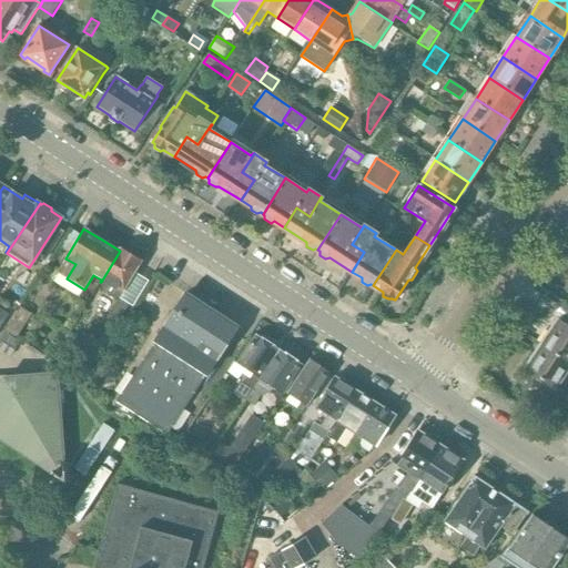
[(119,298),(122,293),(140,262),(120,251),(101,282),(113,288),(108,296),(117,302),(107,318),(117,324),(129,304),(119,298)]
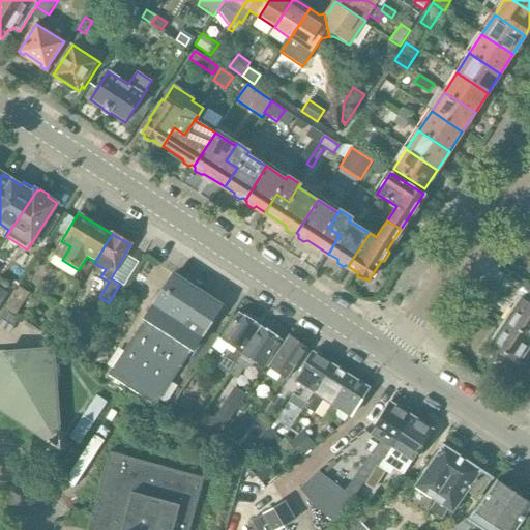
[(222,304),(174,273),(157,298),(152,304),(108,374),(155,406),(201,335),(222,304)]
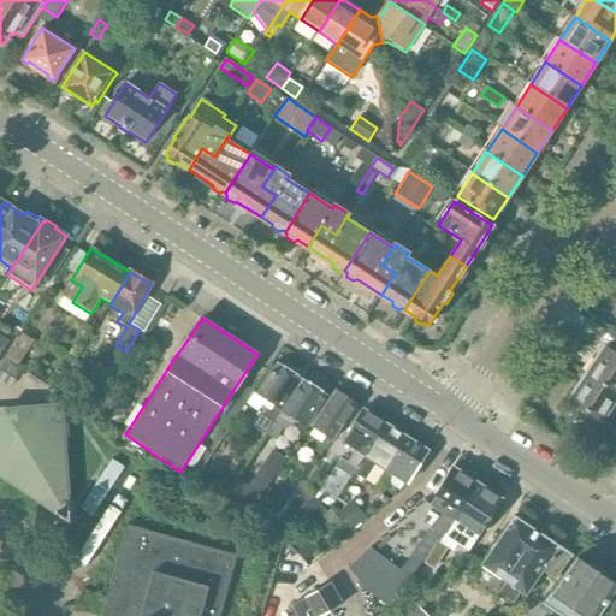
[(22,333),(6,357),(18,366),(35,342),(22,333)]
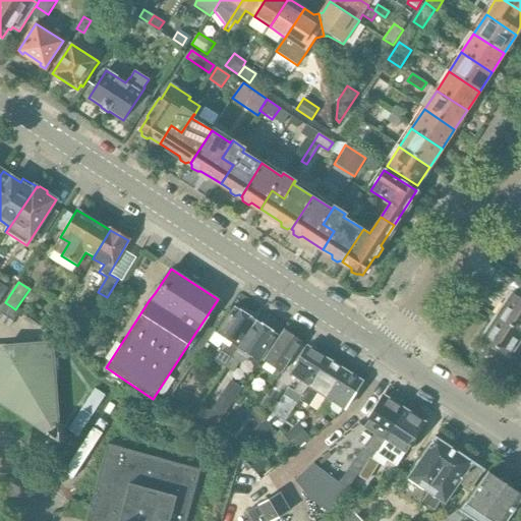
[(520,333),(520,300),(510,293),(496,315),(520,333)]
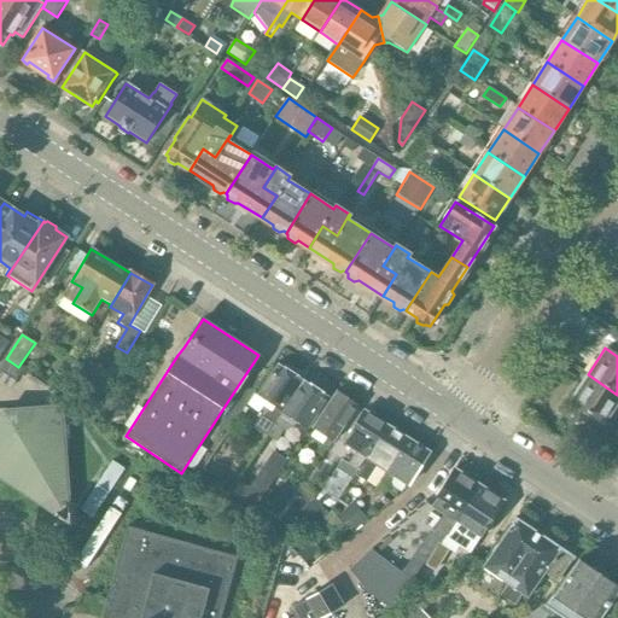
[(262,417),(256,427),(268,435),(268,436),(283,413),(304,380),(278,363),(256,396),(273,407),(269,413),(262,417)]
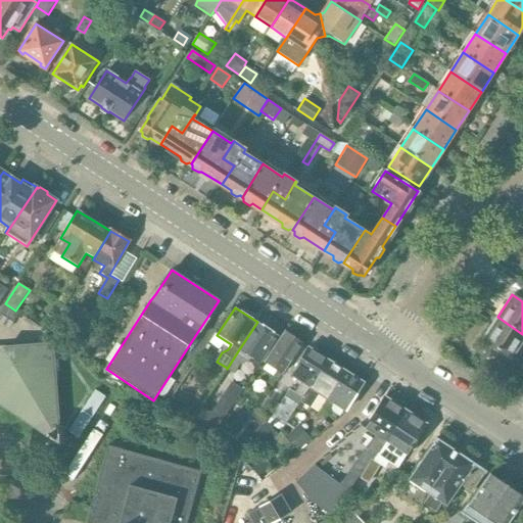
[(522,338),(522,334),(497,317),(482,339),(511,358),(522,338)]
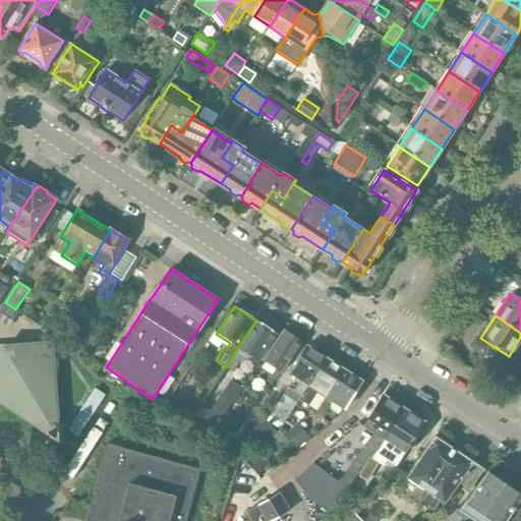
[(238,348),(226,367),(233,371),(238,362),(248,359),(250,356),(259,362),(278,335),(256,321),(238,348)]
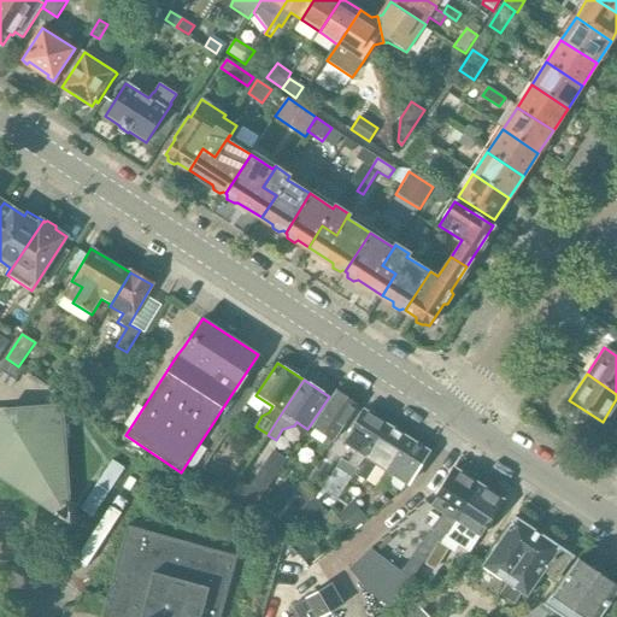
[(312,427),(328,439),(324,444),(322,446),(327,450),(330,445),(333,441),(334,442),(344,428),(342,428),(357,406),(335,392),(312,427)]
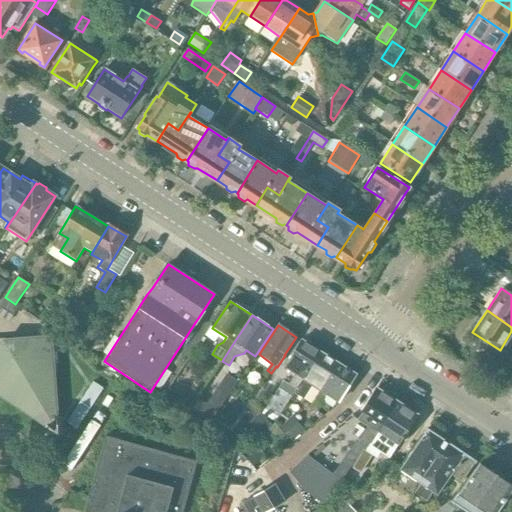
[(51,337),(0,340),(0,395),(58,433),(59,432),(51,337)]
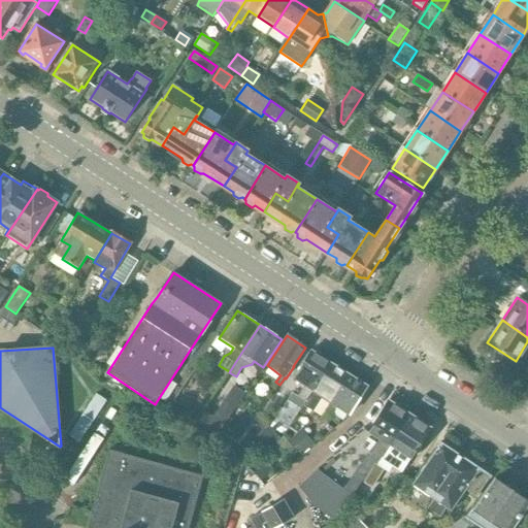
[(300,409),(302,405),(330,363),(311,351),(293,380),(304,386),(298,397),(292,393),(288,400),(293,404),(300,409)]
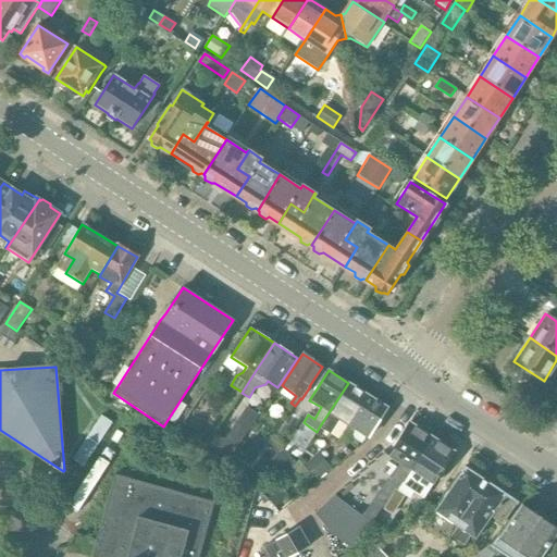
[(367,395),(348,383),(319,428),(330,434),(339,419),(348,424),(367,395)]
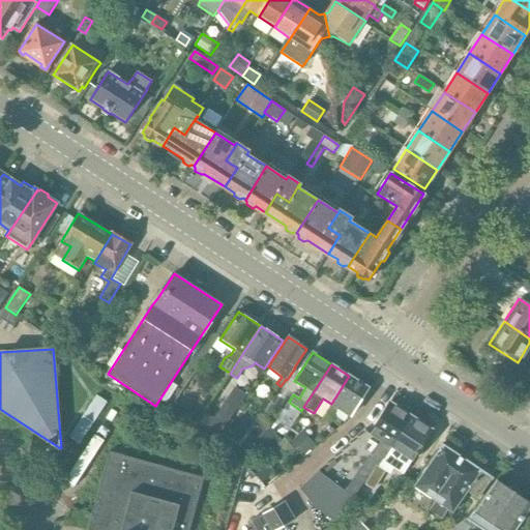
[(369,388),(349,376),(331,404),(320,421),(326,425),(337,408),(351,416),(369,388)]
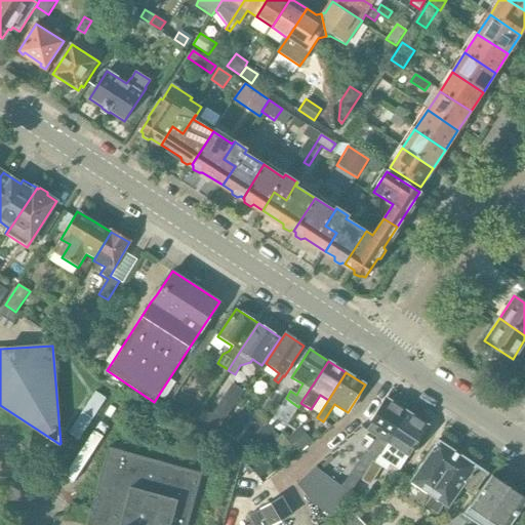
[(172,398),(165,409),(190,425),(197,413),(173,399),(172,398)]
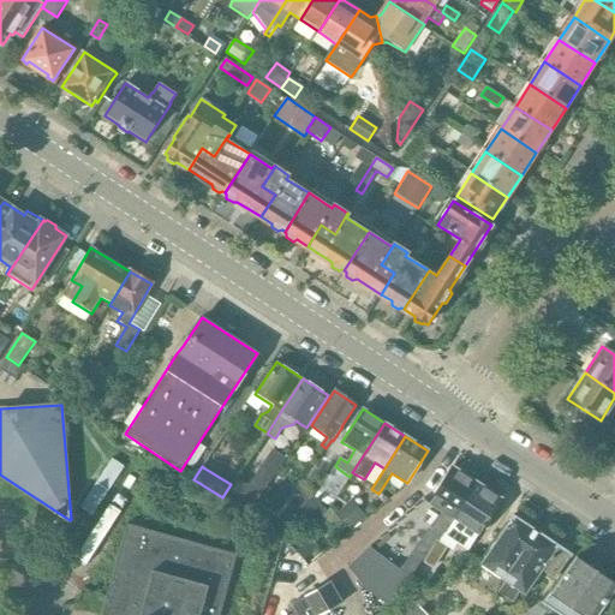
[(335,466),(315,496),(330,507),(350,477),(341,471),(335,466)]
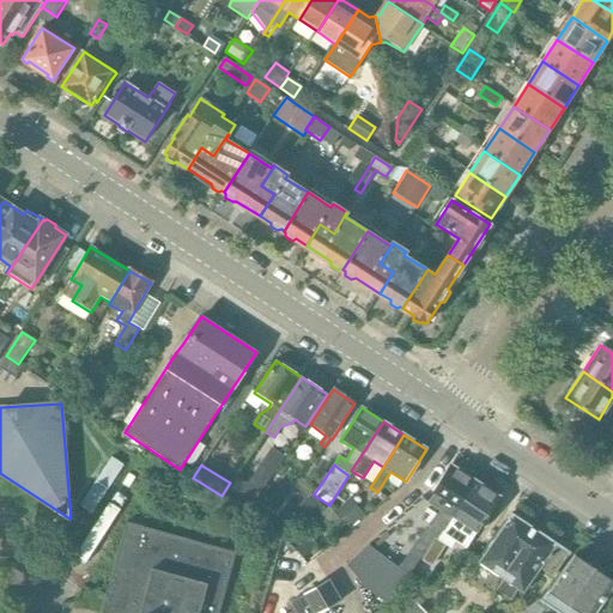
[(401,565),(399,568),(408,575),(410,572),(423,556),(429,547),(437,533),(442,535),(463,499),(475,480),(451,465),(449,467),(428,502),(441,509),(430,526),(429,525),(419,540),(413,548),(401,565)]
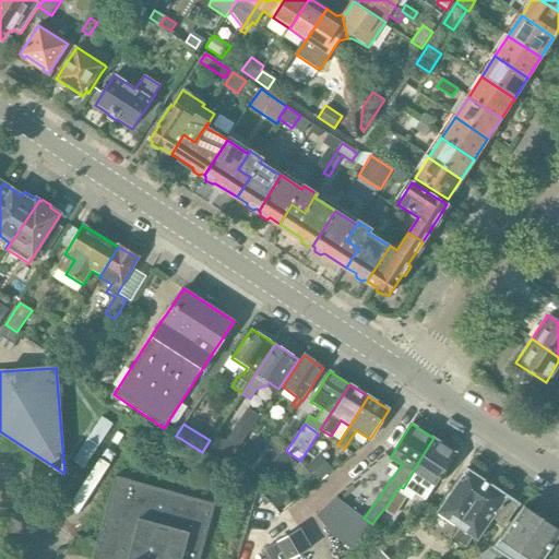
[(210,440),(202,452),(225,466),(248,433),(236,427),(226,441),(214,435),(210,440)]
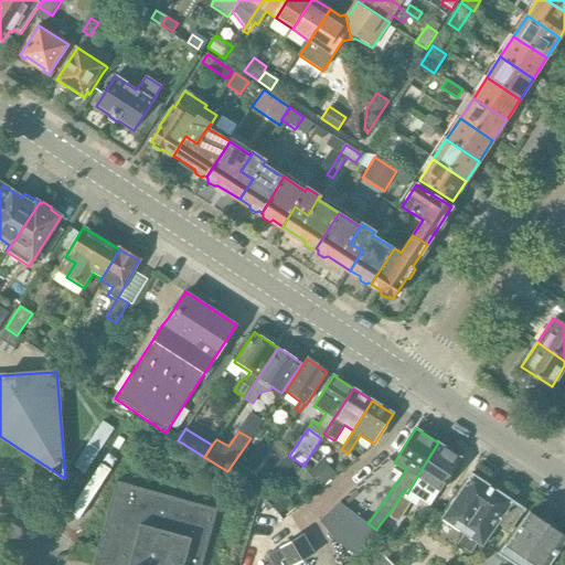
[(277,441),(272,447),(283,459),(288,454),(277,441)]
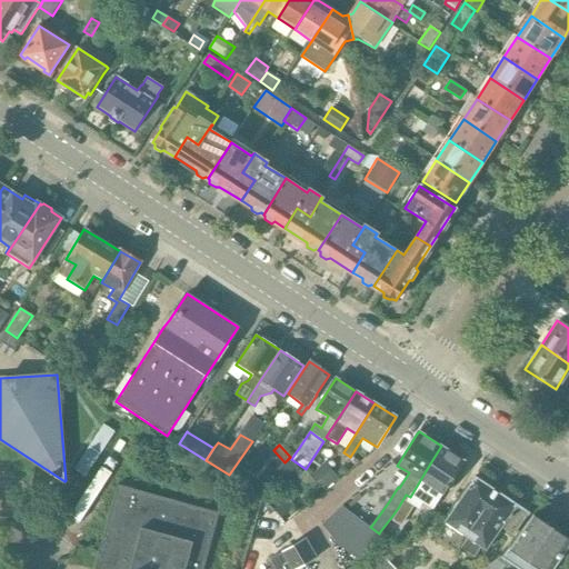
[(419,502),(422,498),(422,499),(430,487),(442,495),(463,461),(441,446),(430,463),(410,497),(406,495),(398,508),(392,516),(400,520),(413,499),(419,502)]
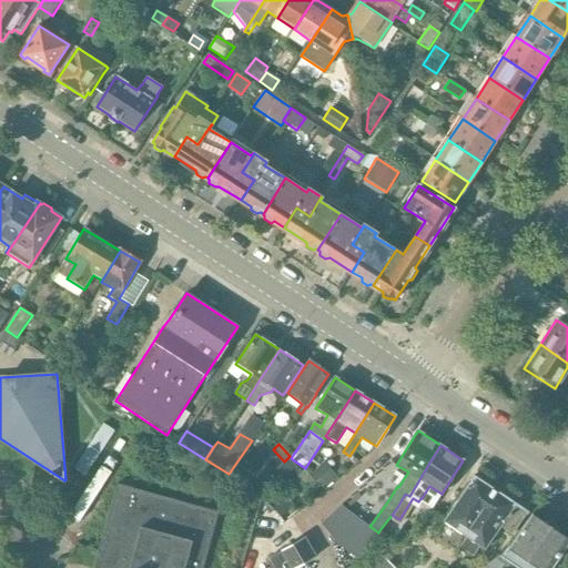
[(290,457),(275,469),(287,484),(295,478),(302,472),(290,457)]
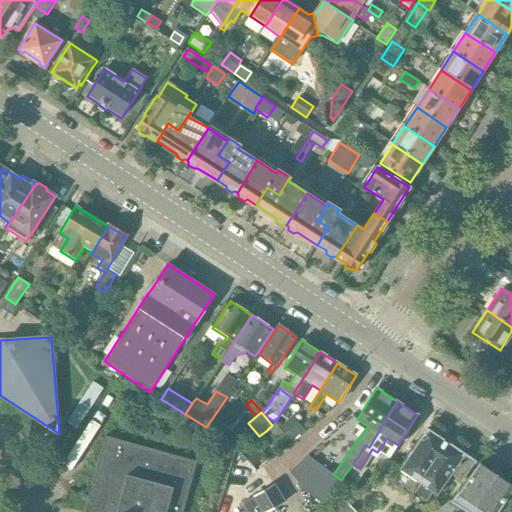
[(293,417),(279,428),(288,438),(291,441),(304,430),(293,417)]
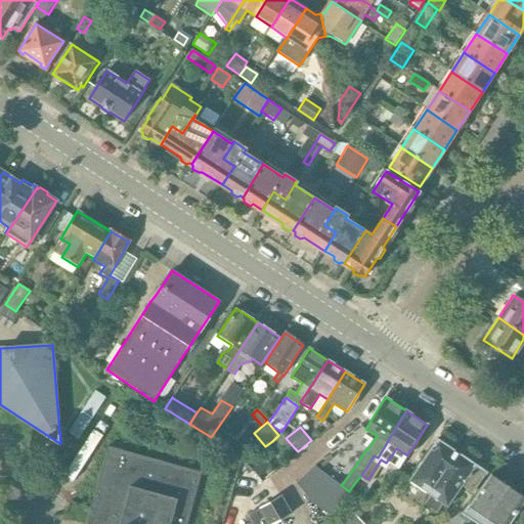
[(272,441),(286,456),(295,448),(286,438),(281,433),(278,435),(272,441)]
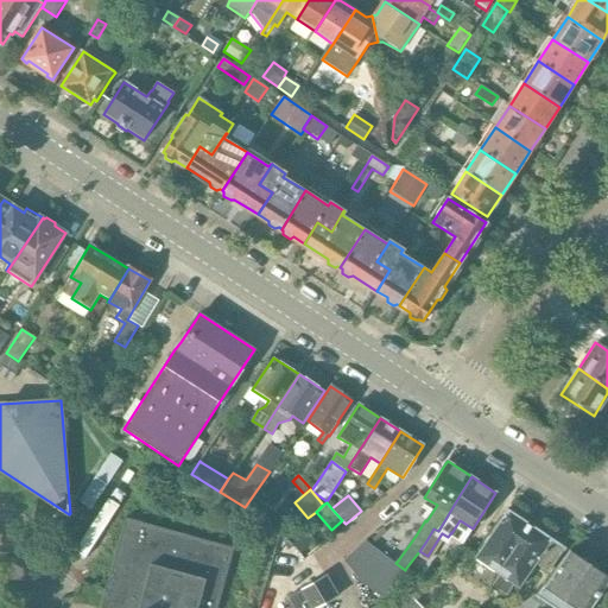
[(507,510),(475,558),(500,575),(493,586),(507,595),(514,584),(519,588),(536,563),(549,571),(564,548),(507,510)]
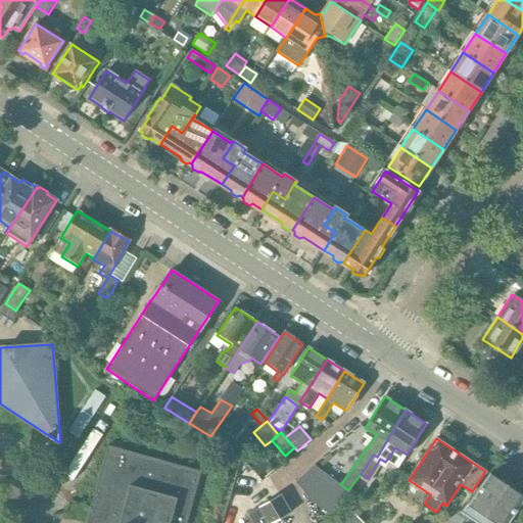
[(186,522),(201,471),(130,452),(108,445),(86,522),(186,522)]
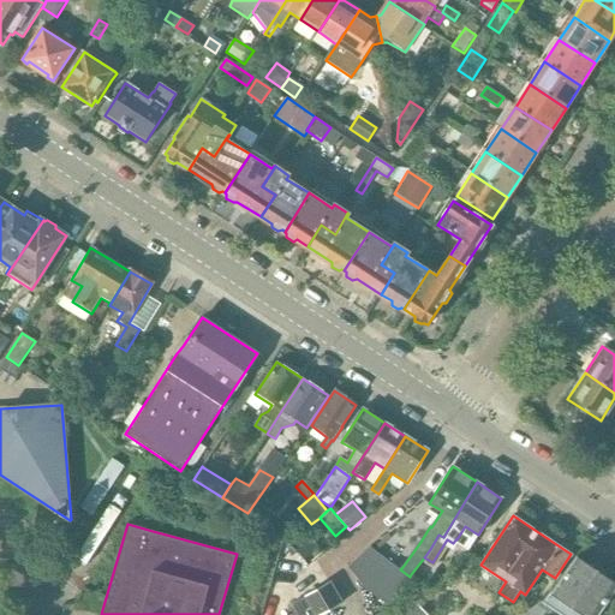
[(310,538),(296,550),(308,565),(322,553),(310,538)]
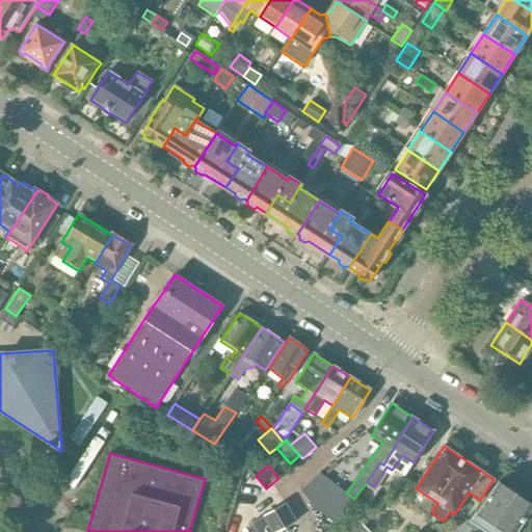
[(320,473),(301,489),(314,507),(317,510),(336,524),(354,499),(346,493),(320,473)]
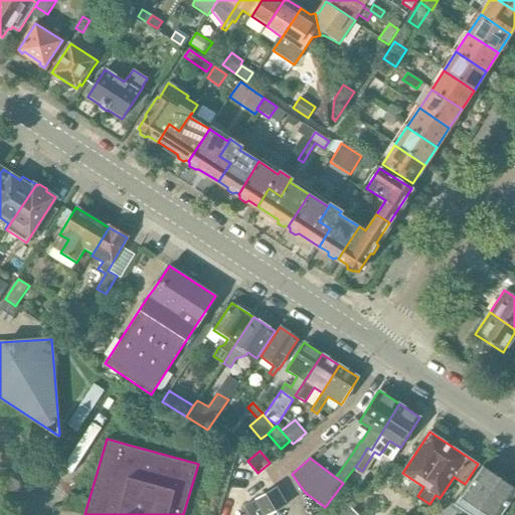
[(499,514),(514,493),(514,489),(482,467),(462,497),(454,504),(453,503),(438,514),(460,514),(463,511),(468,514),(499,514)]
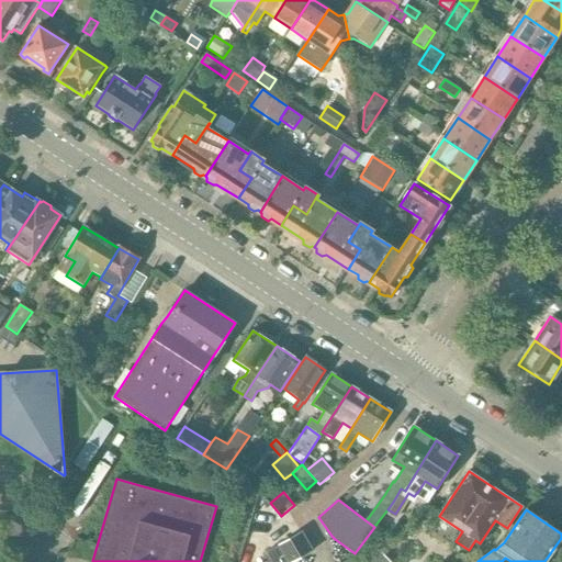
[(293,561),(312,551),(302,532),(266,552),(271,560),(267,561),(293,561)]
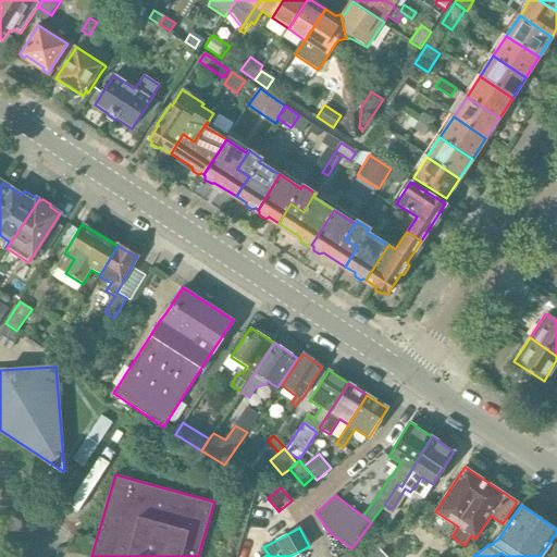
[(386,556),(375,546),(363,556),(386,556)]
